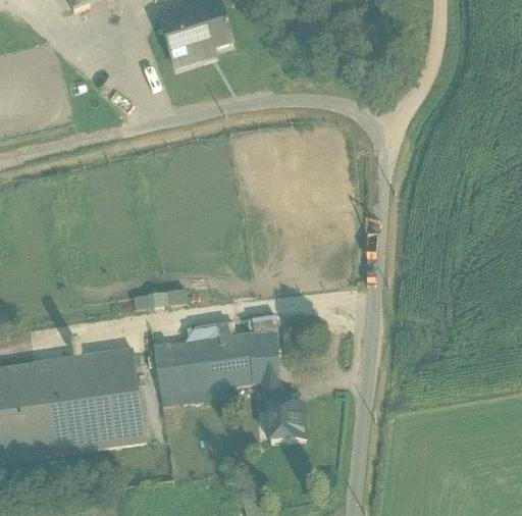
[(68,0),(73,11),(102,0),(68,0)]
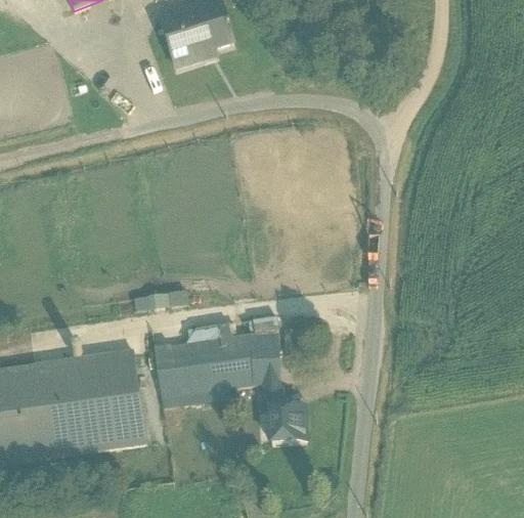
[(202,52),(233,42),(221,0),(203,0),(160,13),(176,67),(203,58),(202,52)]
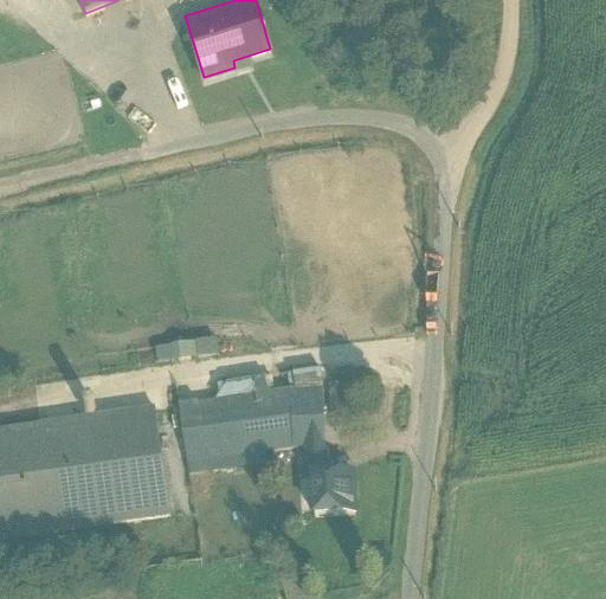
[(195,353),(194,337),(172,339),(172,341),(155,342),(156,356),(173,354),(173,355),(195,353)]
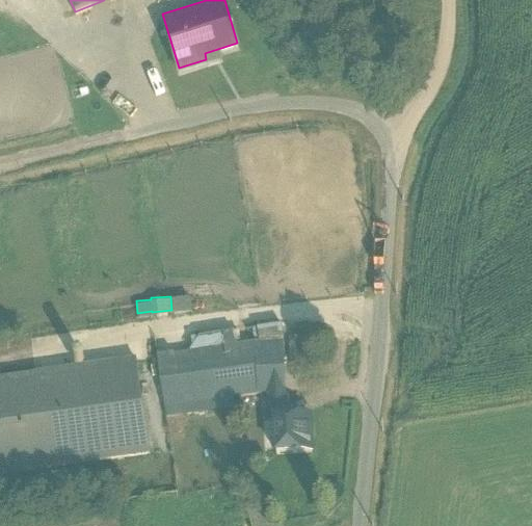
[(272,449),(311,448),(309,412),(286,413),(281,320),(200,333),(189,346),(156,351),(165,415),(270,397),(272,449)]
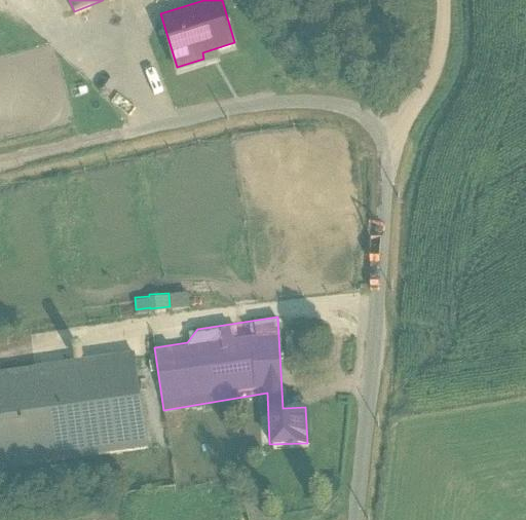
[(287,355),(296,355),(296,333),(287,333),(287,355)]
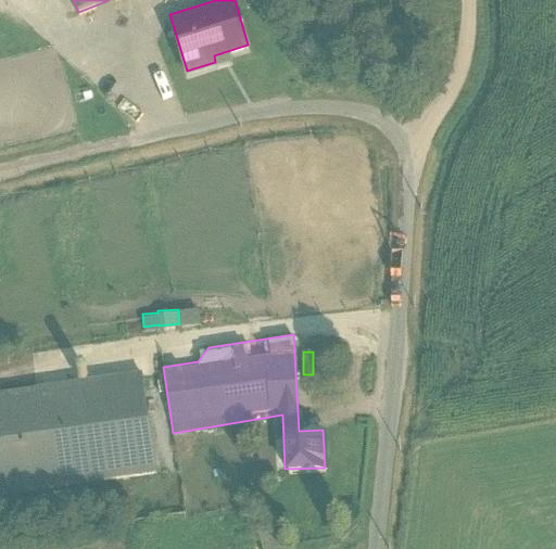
[(0,390),(0,493),(155,470),(140,370),(0,390)]
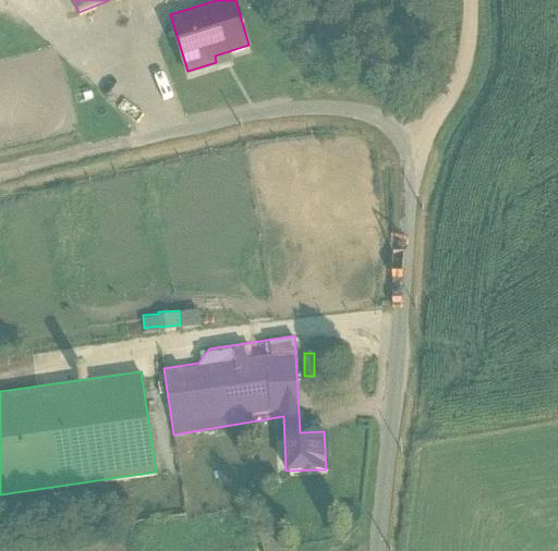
[(263,550),(281,550),(276,523),(258,527),(263,550)]
